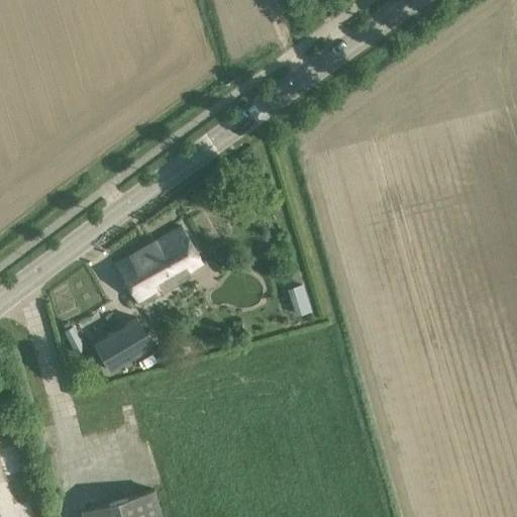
[(202,261),(191,243),(181,226),(116,264),(138,302),(159,290),(162,295),(191,278),(186,270),(202,261)]
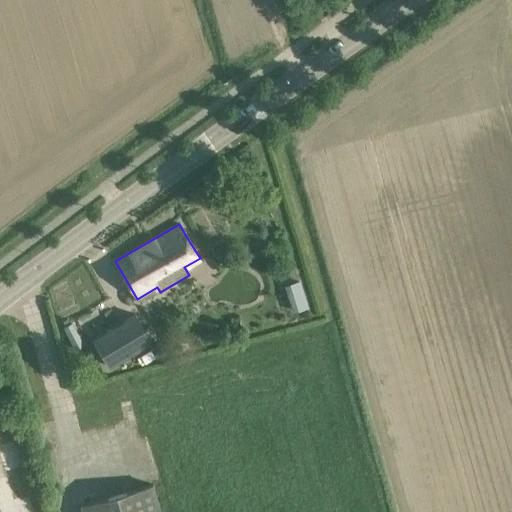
[(292,310),(307,307),(302,280),(287,283),(292,310)]
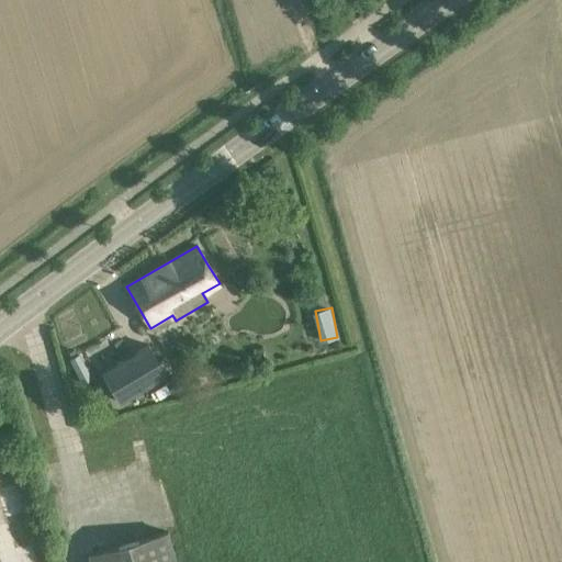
[(147,346),(104,372),(121,403),(167,377),(147,346)]
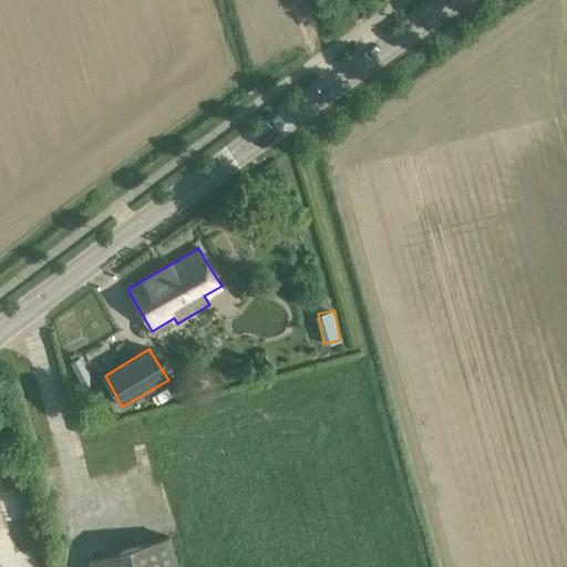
[(90,559),(91,566),(177,566),(169,537),(90,559)]
